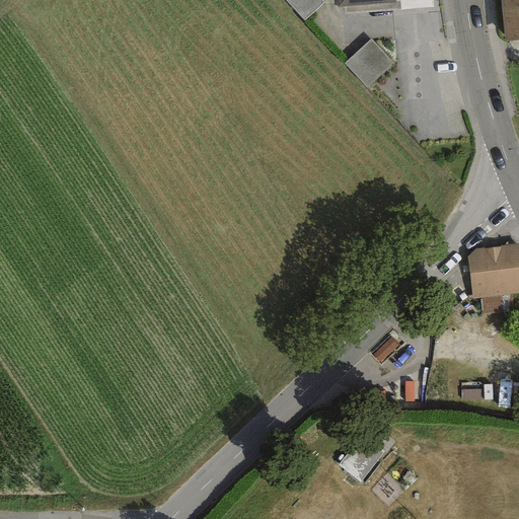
[(282,0),(302,22),(324,0),(282,0)]
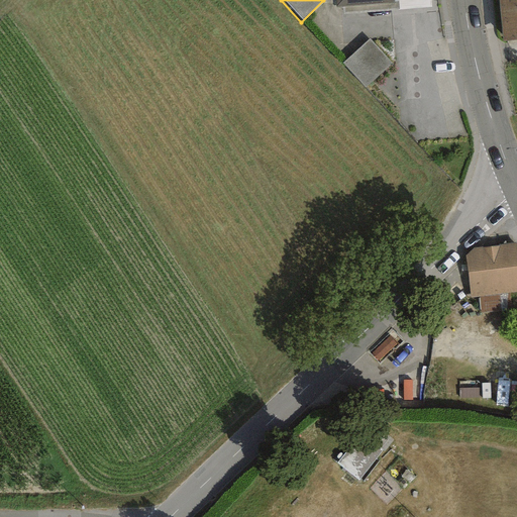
[(335,0),(336,8),(394,3),(393,0),(335,0)]
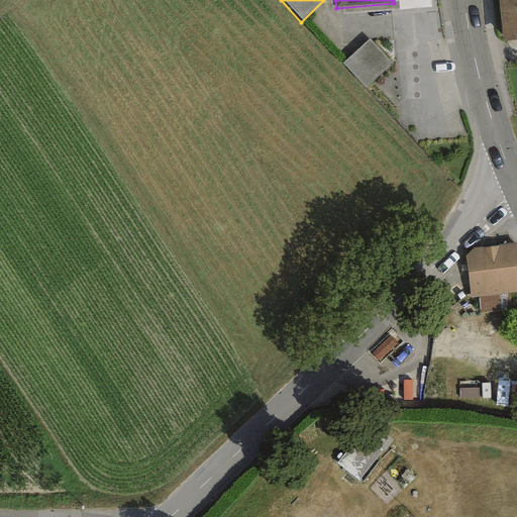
[(430,0),(393,0),(394,3),(398,2),(398,10),(431,7),(430,0)]
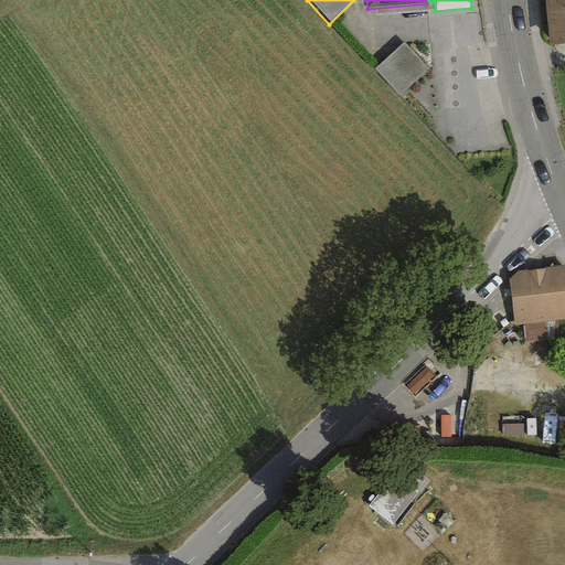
[(564,0),(544,0),(547,45),(564,43),(564,0)]
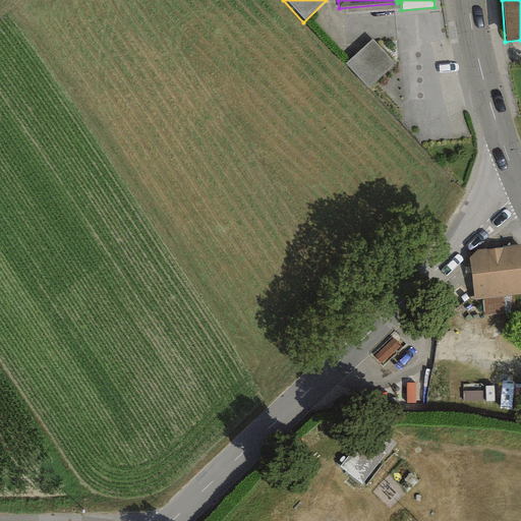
[(347,68),(370,92),(396,67),(373,43),(347,68)]
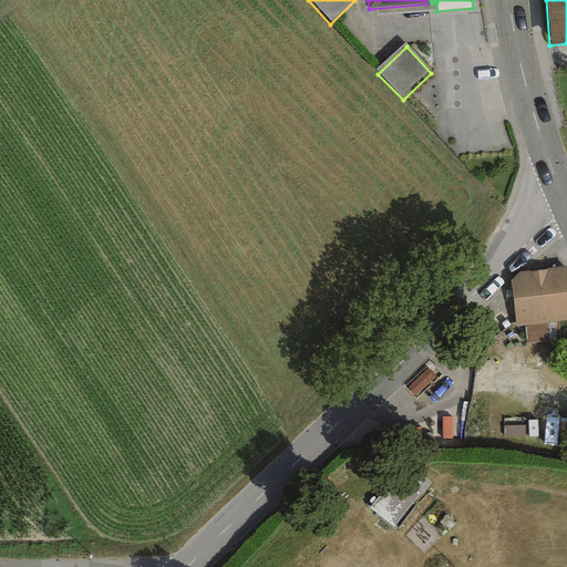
[(566,319),(566,269),(565,266),(518,271),(509,280),(515,327),(566,319)]
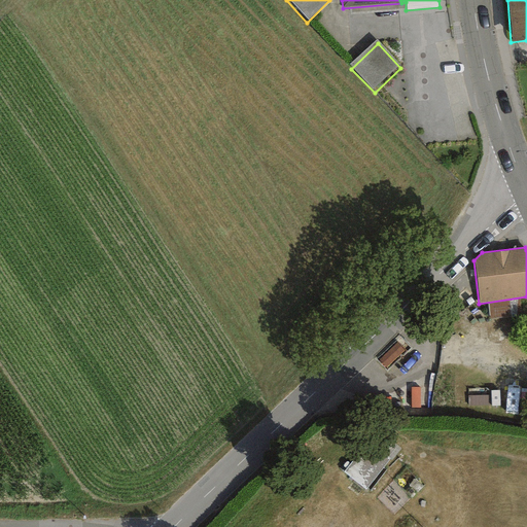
[(376,429),(342,473),(365,491),(399,448),(376,429)]
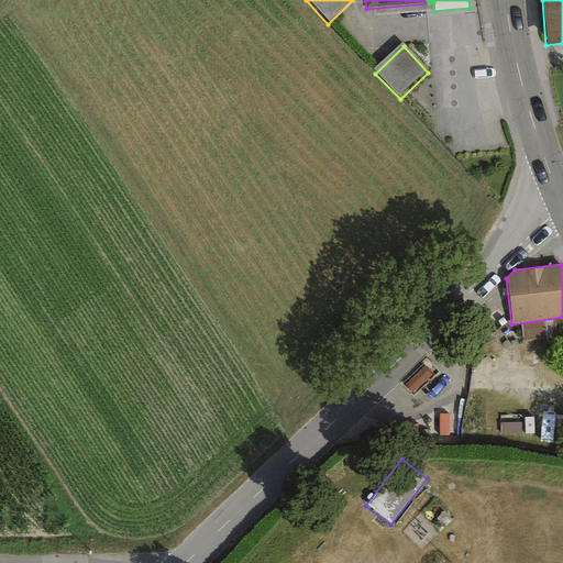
All buildings are outlined.
